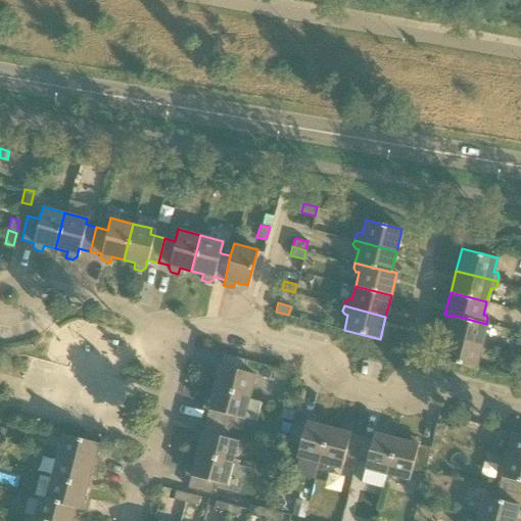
[(451,317),(445,336),(487,346),(488,342),(485,338),(483,337),(486,324),(452,315),(451,317)]
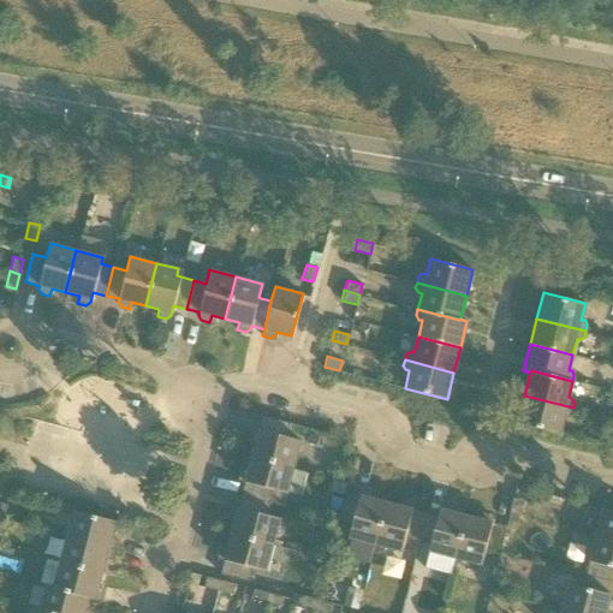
[(571,415),(573,408),(524,396),(517,422),(559,433),(564,416),(567,416),(571,415)]
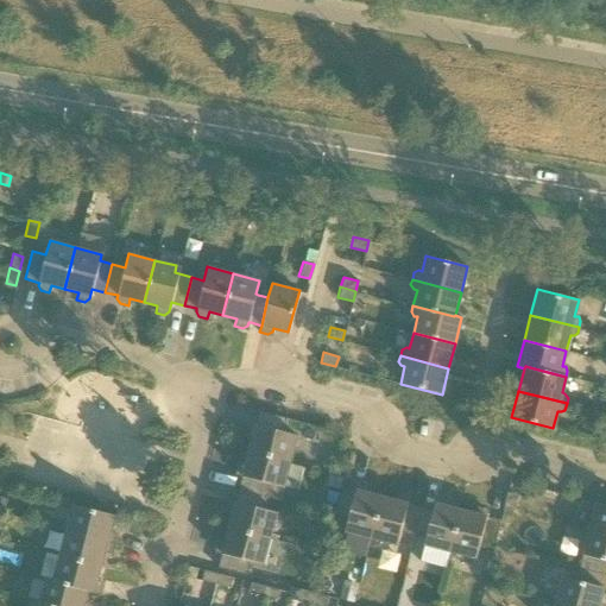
[(283,431),(286,417),(259,410),(256,424),(252,423),(247,425),(245,434),(252,436),(248,450),(290,461),(296,435),(283,431)]
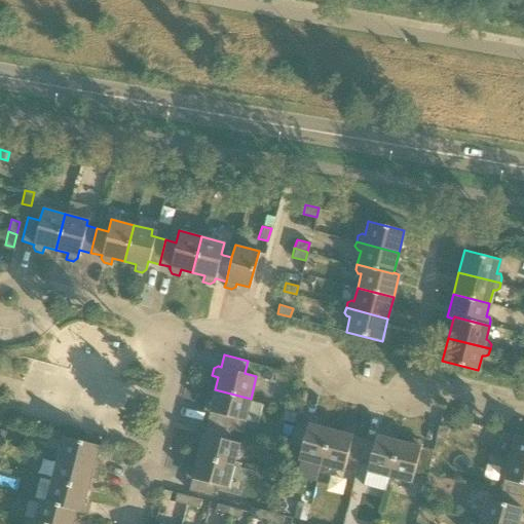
[(245,420),(251,399),(215,389),(212,401),(206,400),(203,406),(206,410),(209,411),(206,422),(230,428),(232,417),(245,420)]
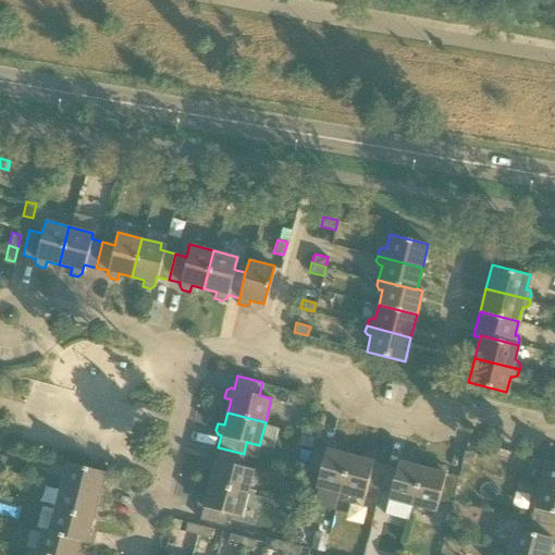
[(340,492),(349,455),(336,451),(337,445),(331,443),(327,445),(325,448),(312,445),(307,470),(319,473),(315,486),(340,492)]
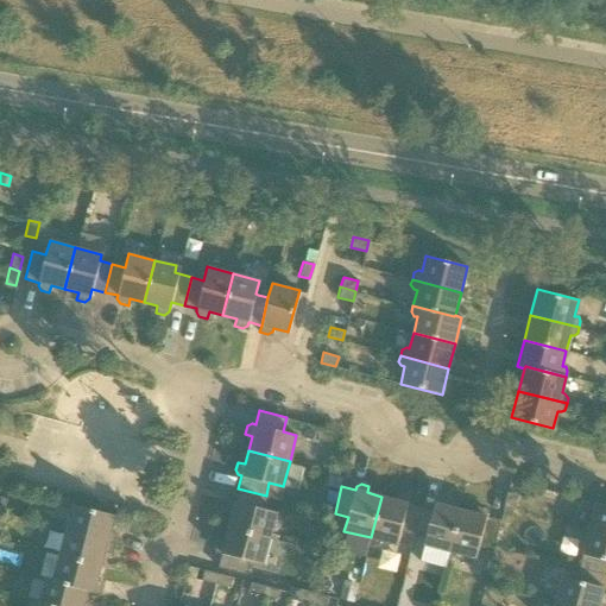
[(263,507),(266,496),(238,488),(235,502),(232,500),(227,503),(225,511),(232,513),(228,526),(269,537),(276,512),(263,507)]
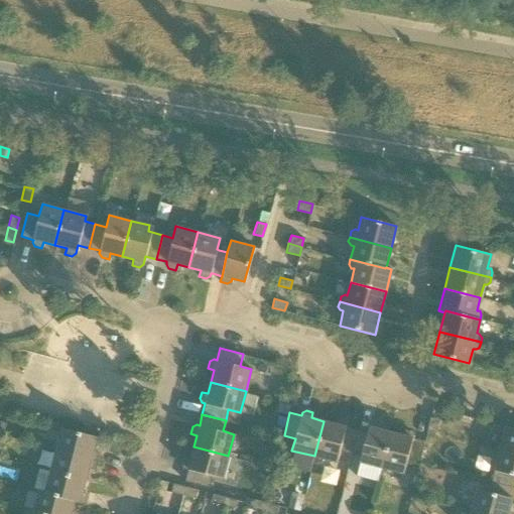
[(274,424),(284,426),(286,417),(277,414),(274,424)]
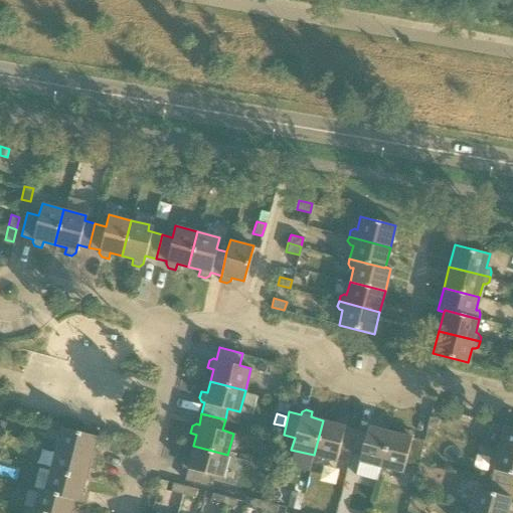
[(429,415),(429,416),(425,429),(435,431),(438,417),(429,415)]
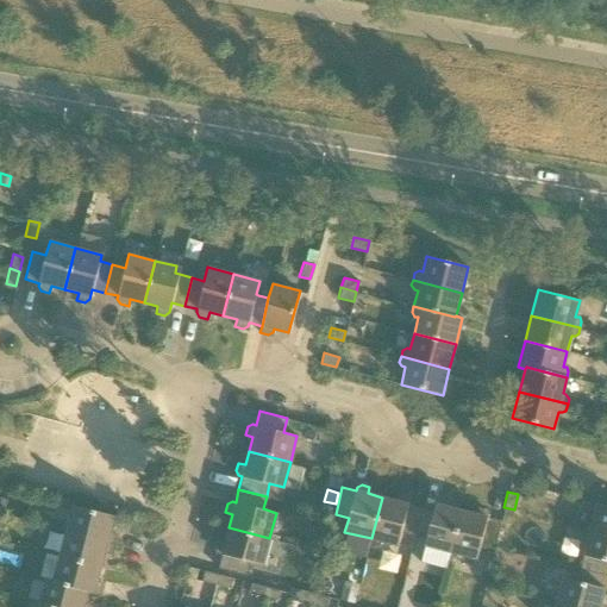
[(413,534),(420,507),(407,504),(408,500),(406,495),(398,494),(395,500),(382,498),(371,538),(396,545),(400,531),(413,534)]
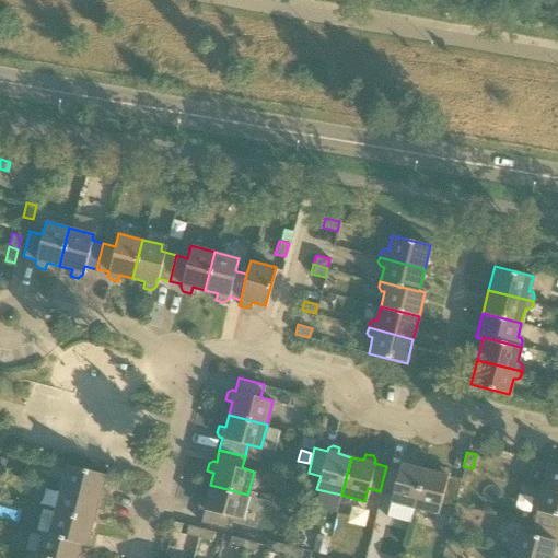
[(414,507),(423,468),(411,465),(413,460),(405,457),(400,460),(398,469),(386,466),(380,491),(392,495),(390,500),(414,507)]
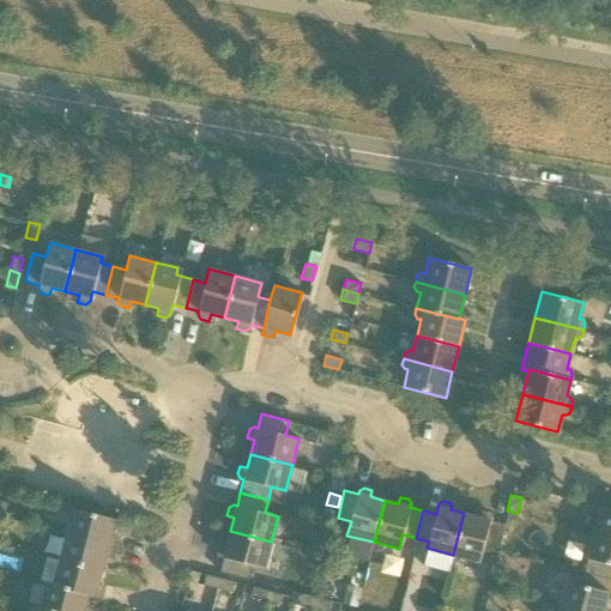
[(610,508),(600,507),(593,532),(610,537),(610,508)]
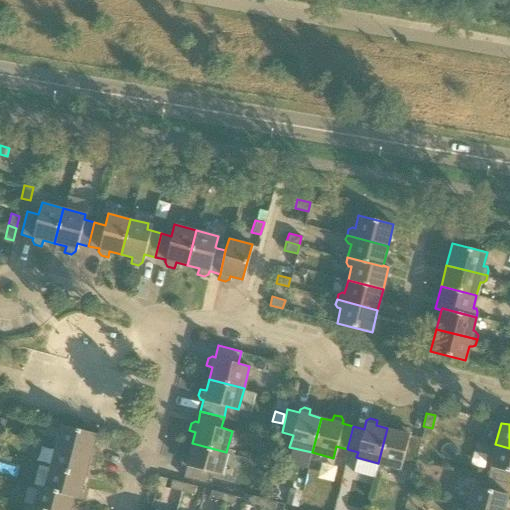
[(55,446),(96,456),(97,450),(95,446),(92,446),(96,433),(61,424),(55,446)]
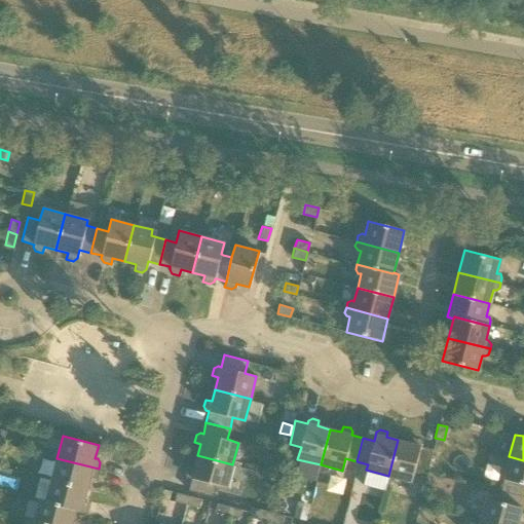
[(398,440),(388,476),(411,482),(414,471),(425,474),(432,449),(420,446),(421,443),(418,439),(411,438),(410,443),(398,440)]
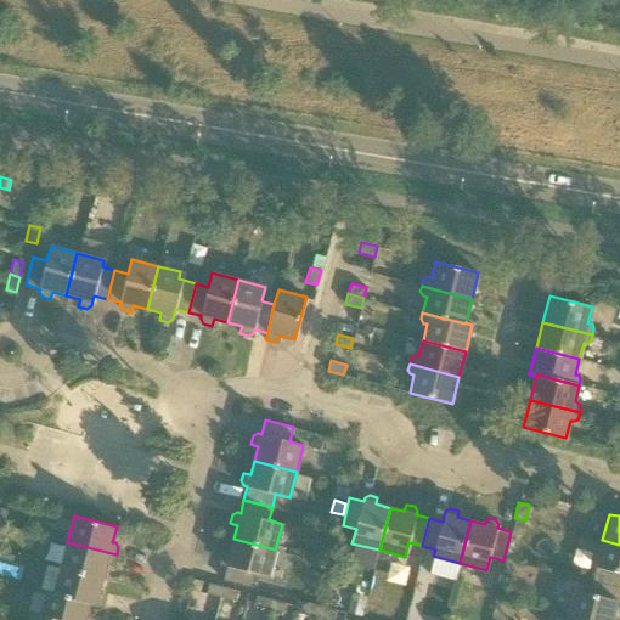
[(269,576),(275,550),(234,539),(230,553),(223,551),(220,559),(223,565),(226,565),(223,580),(251,587),(254,573),(269,576)]
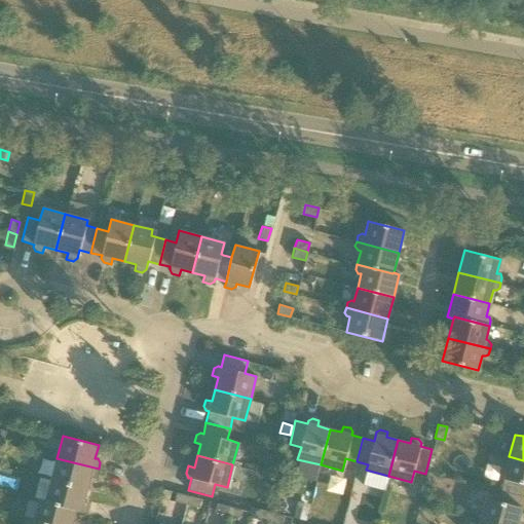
[(523,460),(509,456),(500,490),(523,496),(523,460)]
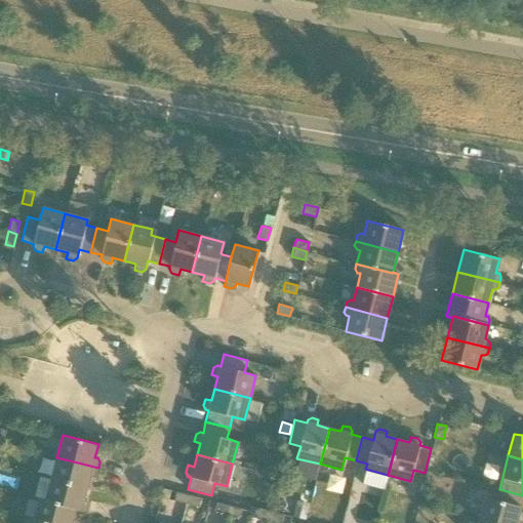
[(96,474),(98,468),(56,457),(51,479),(86,488),(89,476),(92,477),(96,474)]
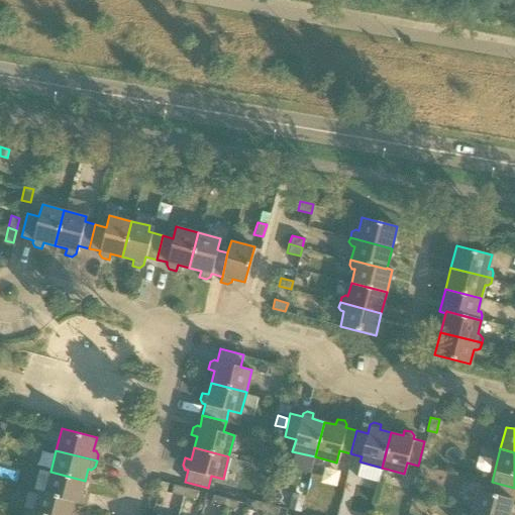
[(82,492),(85,481),(50,472),(45,491),(44,493),(74,500),(74,501),(85,504),(87,497),(85,493),(82,492)]
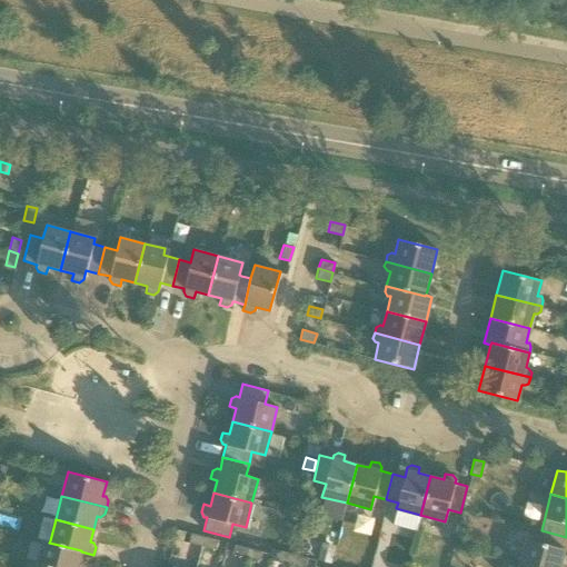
[(560,563),(566,538),(566,537),(541,530),(538,543),(525,539),(519,563),(534,566),(565,566),(564,564),(560,563)]
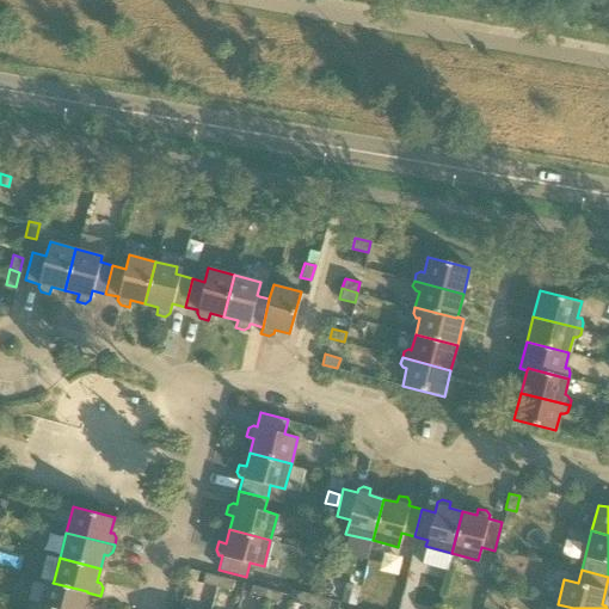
[(202,582),(216,585),(219,576),(204,572),(202,582)]
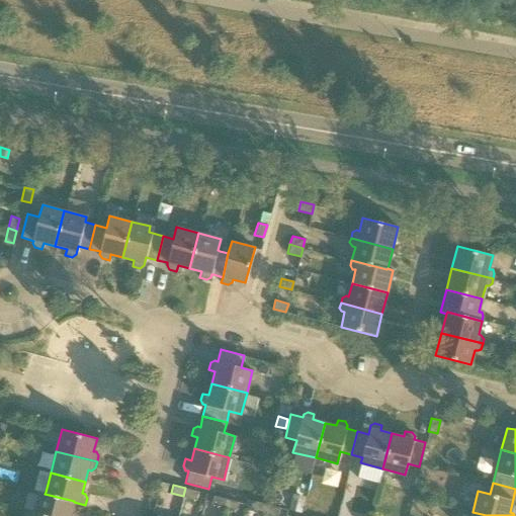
[(185,488),(183,496),(195,500),(197,492),(185,488)]
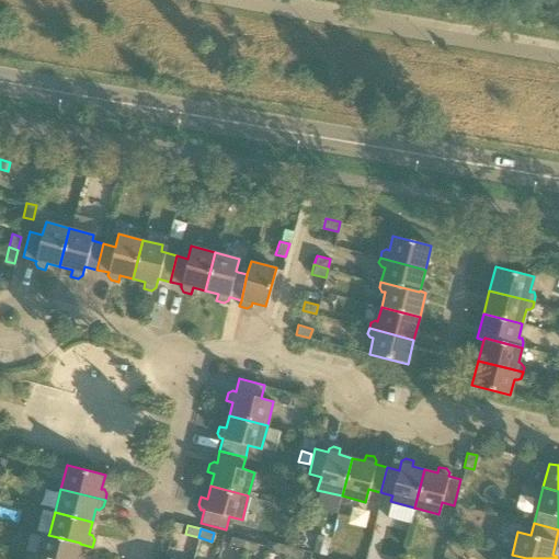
[(42,532),(36,555),(36,556),(47,558),(81,558),(80,557),(77,556),(80,544),(80,543),(48,535),(49,533),(42,532)]
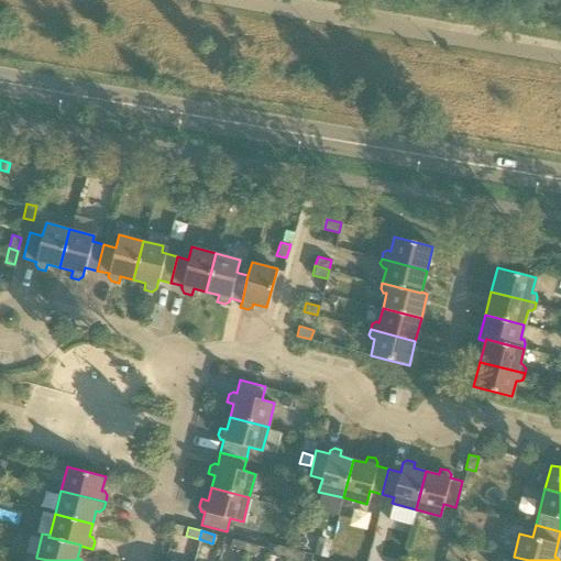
[(243,550),(245,541),(232,537),(229,547),(243,550)]
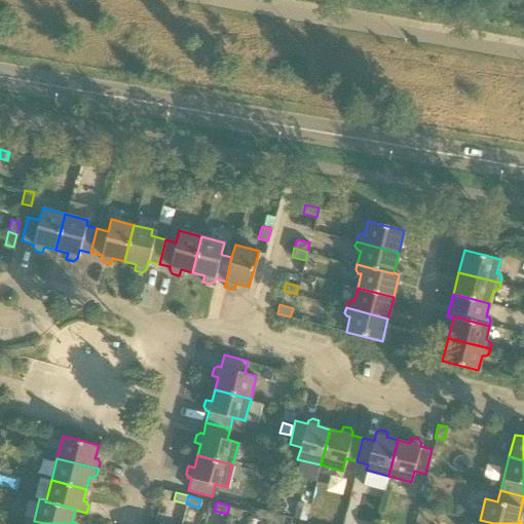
[(229,506),(227,514),(239,517),(241,509),(229,506)]
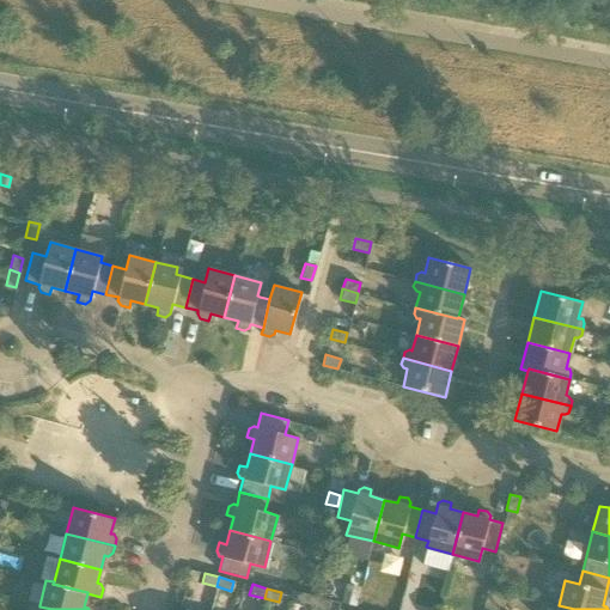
[(312,605),(315,595),(300,591),(298,602),(312,605)]
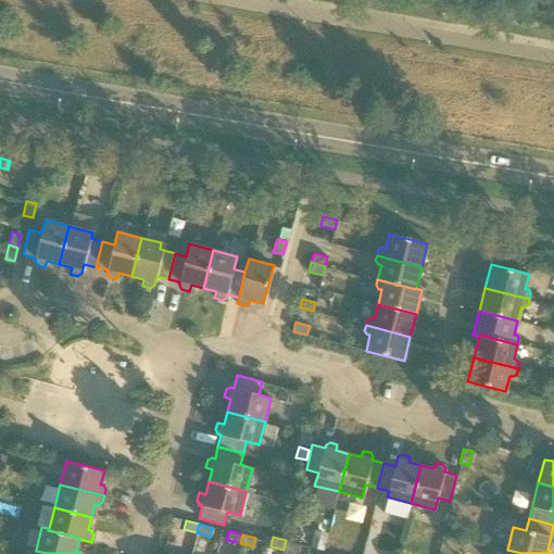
[(286,540),(284,550),(298,553),(300,543),(286,540)]
